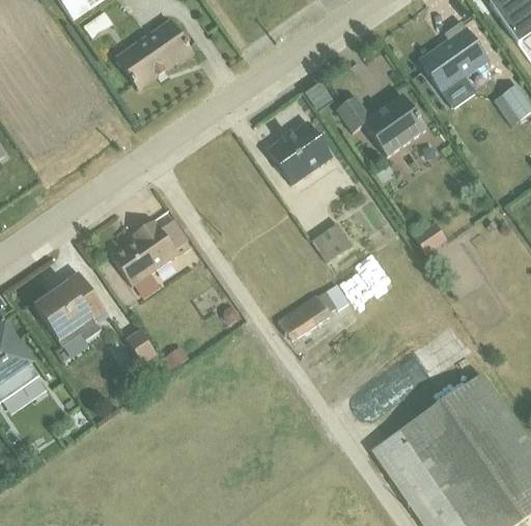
[(61,0),(75,20),(104,0),(61,0)]
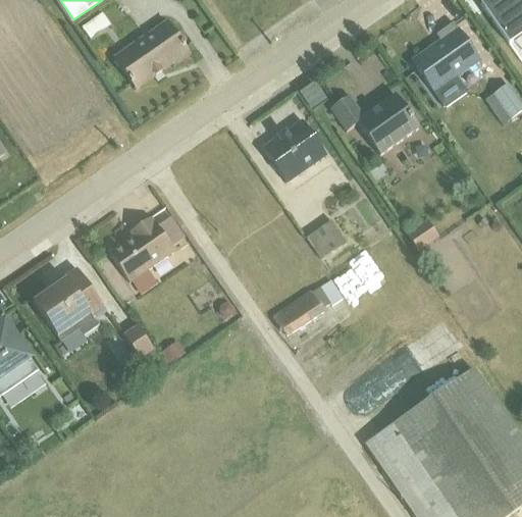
[(496,0),(485,7),(510,42),(521,32),(521,0),(505,0),(496,0)]
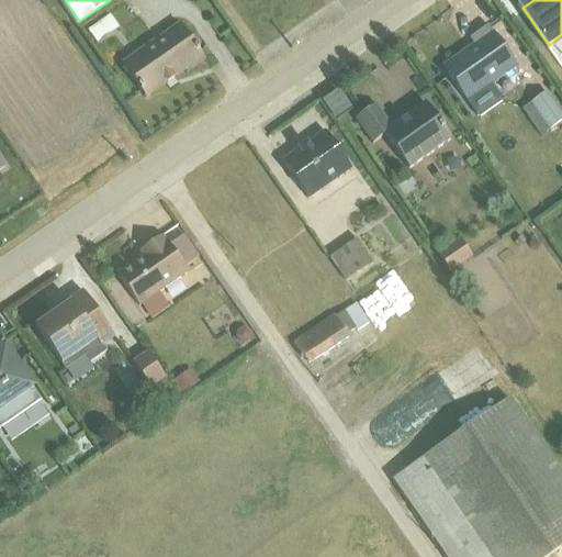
[(180,20),(123,58),(147,93),(204,56),(180,20)]
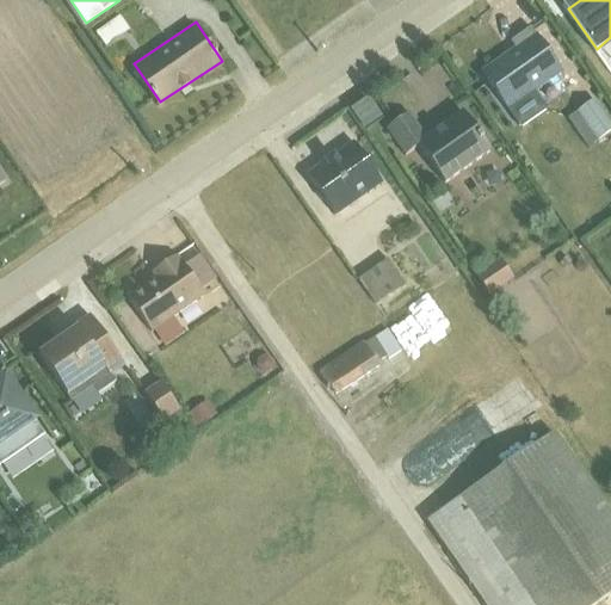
[(507,51),(482,69),(520,124),(548,105),(536,87),(563,68),(537,31),(536,32),(531,24),(511,38),(517,47),(508,53),(507,51)]
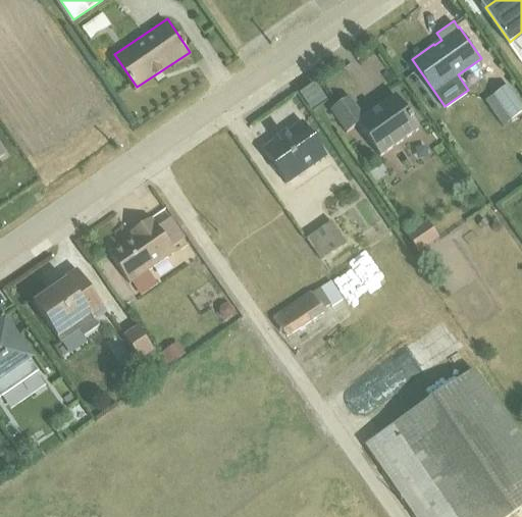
[(314,82),(302,91),(312,106),(324,97),(314,82)]
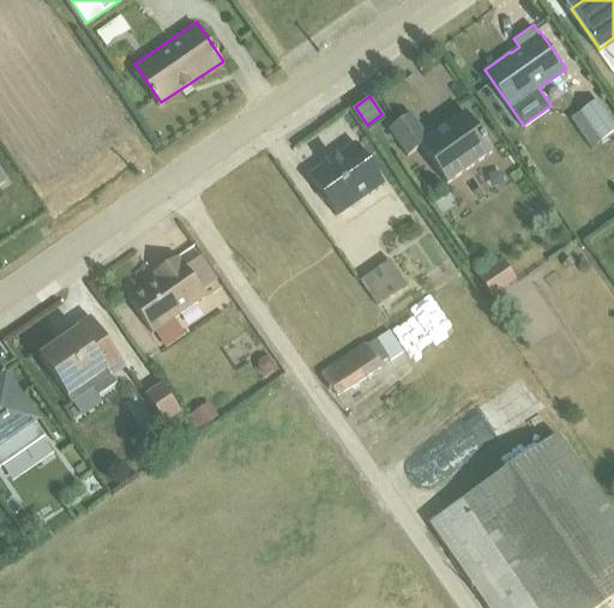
[(613,118),(599,96),(571,115),(591,144),(613,127),(613,118)]
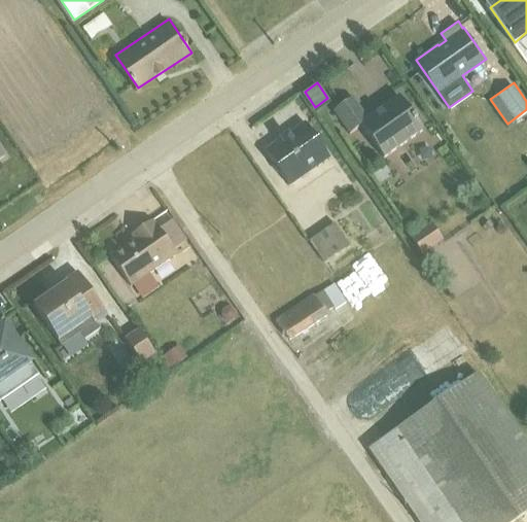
[(353,95),(334,108),(350,131),(361,123),(384,154),(423,127),(399,94),(367,116),(353,95)]
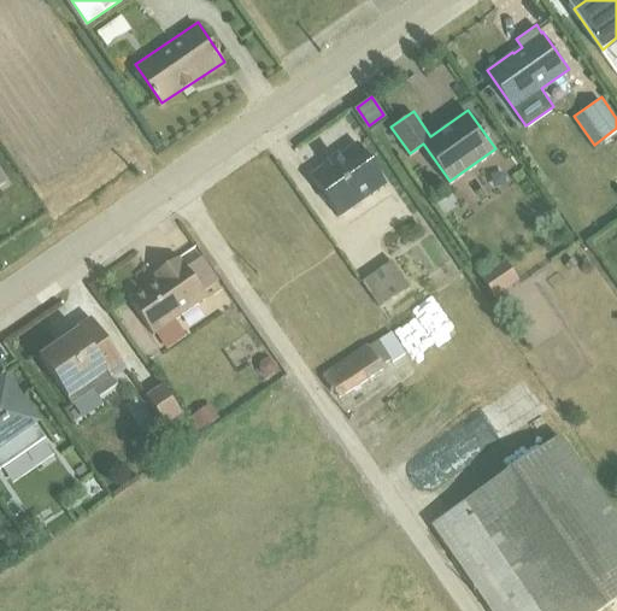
[(336,154),(311,174),(321,188),(321,192),(325,198),(328,199),(339,213),(386,181),(358,141),(336,154)]
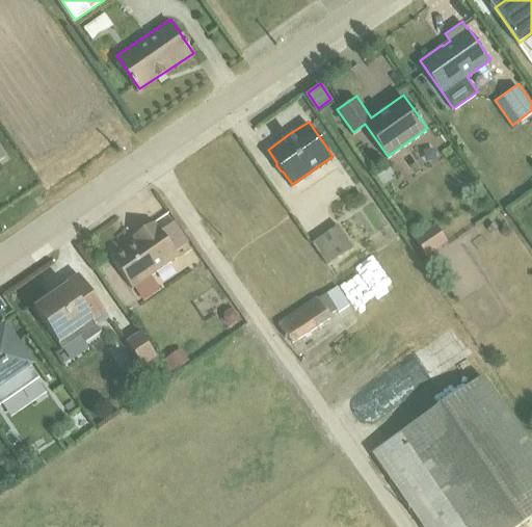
[(531,198),(523,205),(531,218),(531,198)]
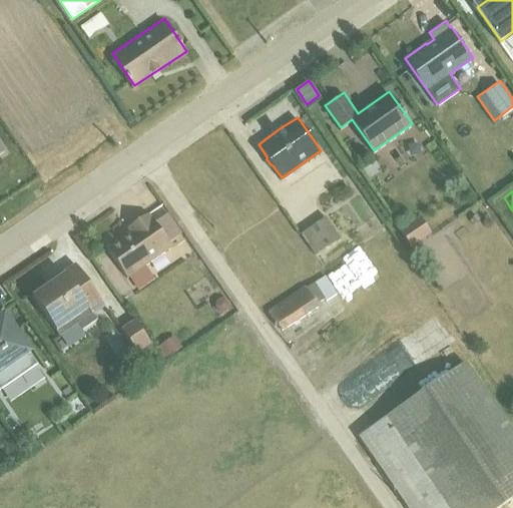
[(154,219),(168,239),(181,230),(167,210),(154,219)]
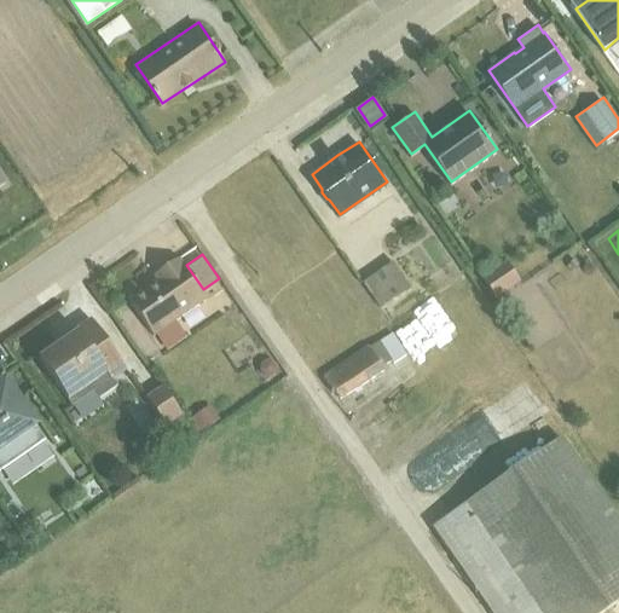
[(203,289),(186,265),(179,255),(154,273),(157,277),(129,296),(154,333),(156,330),(177,317),(208,295),(203,289)]
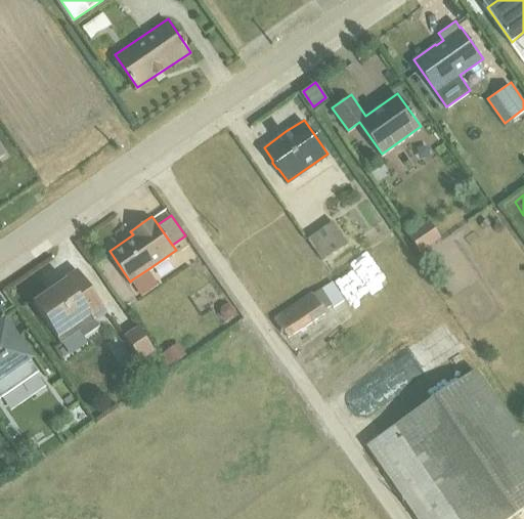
[(333,219),(308,236),(322,257),(347,240),(333,219)]
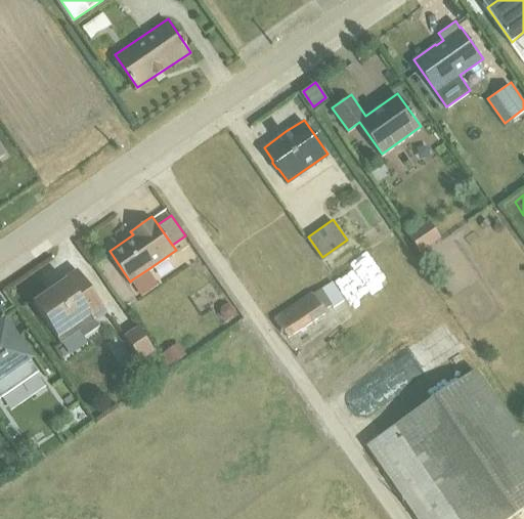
[(428,219),(408,233),(421,251),(440,235),(428,219)]
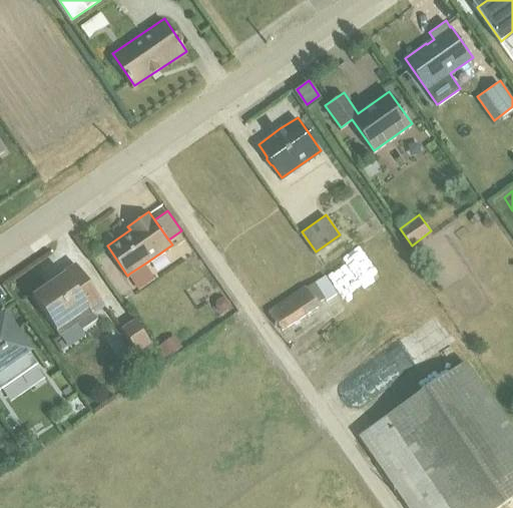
[(387,228),(355,250),(366,267),(373,262),(379,270),(403,252),(387,228)]
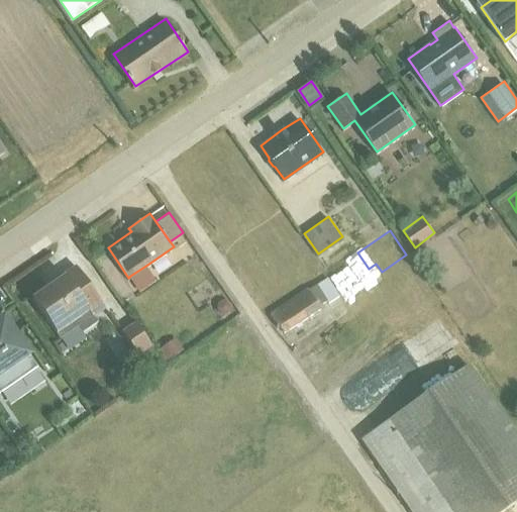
[(65,275),(33,297),(62,336),(80,323),(84,329),(99,319),(95,314),(106,305),(77,264),(64,273),(65,275)]
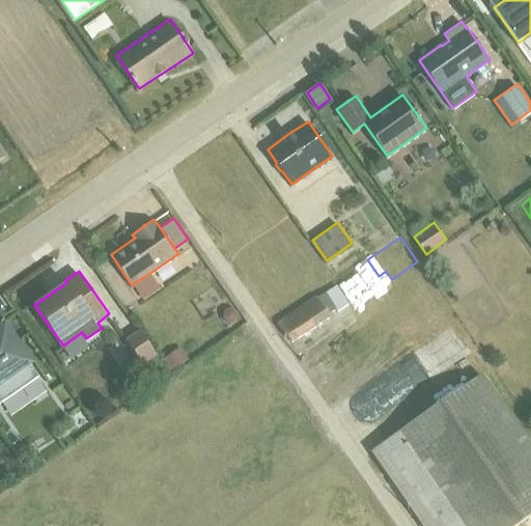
[(151,272),(134,283),(144,298),(162,286),(151,272)]
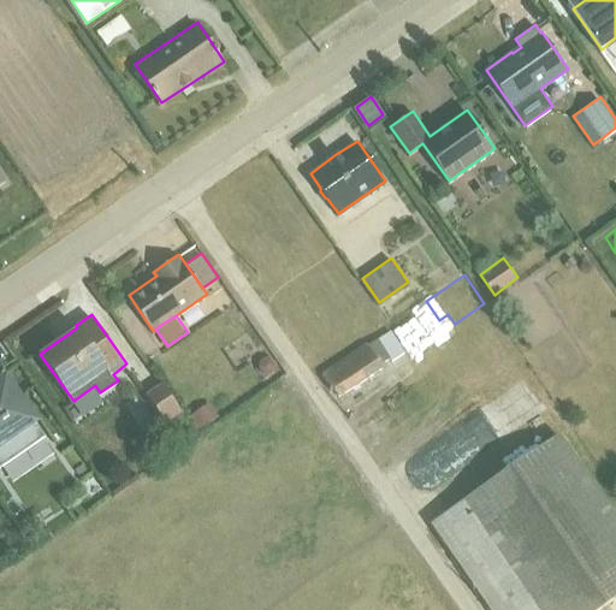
[(367,342),(323,372),(331,384),(330,385),(331,388),(333,386),(338,394),(383,365),(380,360),(390,354),(392,357),(404,349),(391,329),(368,343),(367,342)]
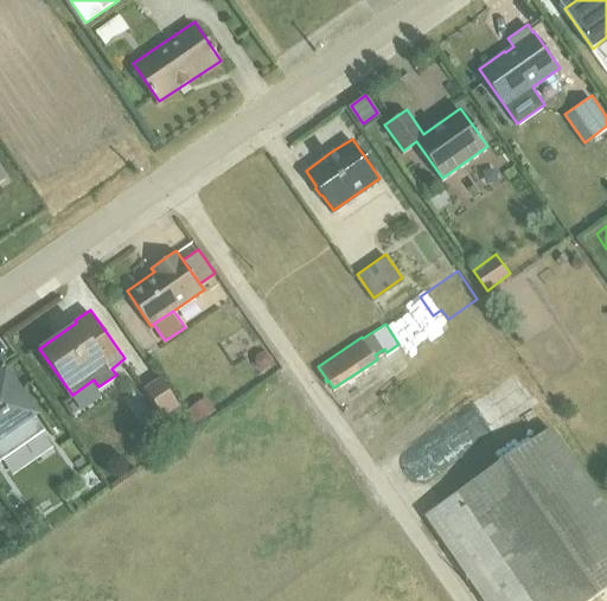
[(0,458),(44,427),(36,415),(38,414),(6,368),(0,371),(0,458)]
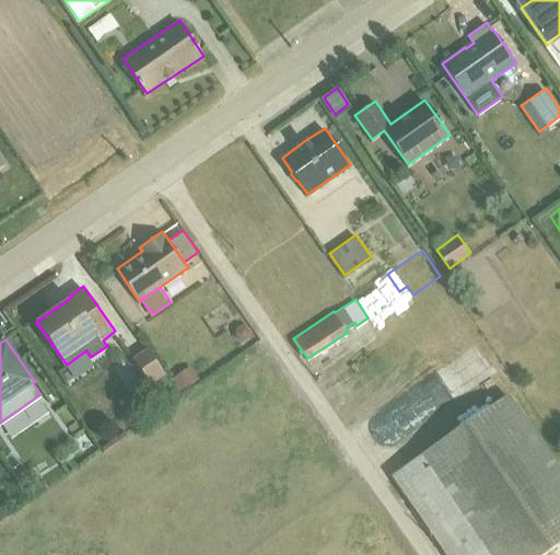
[(147,347),(133,357),(164,402),(178,392),(147,347)]
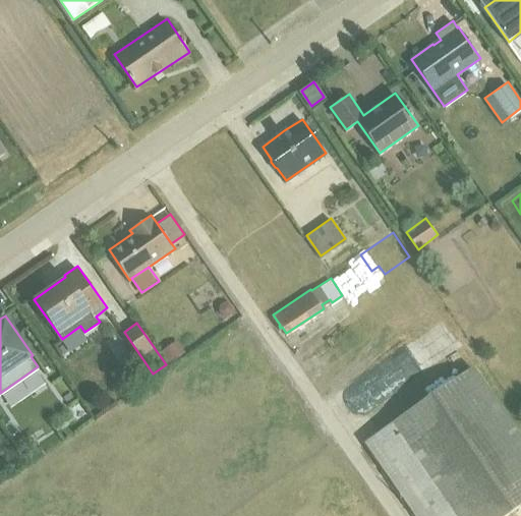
[(177,337),(160,350),(168,362),(186,350),(177,337)]
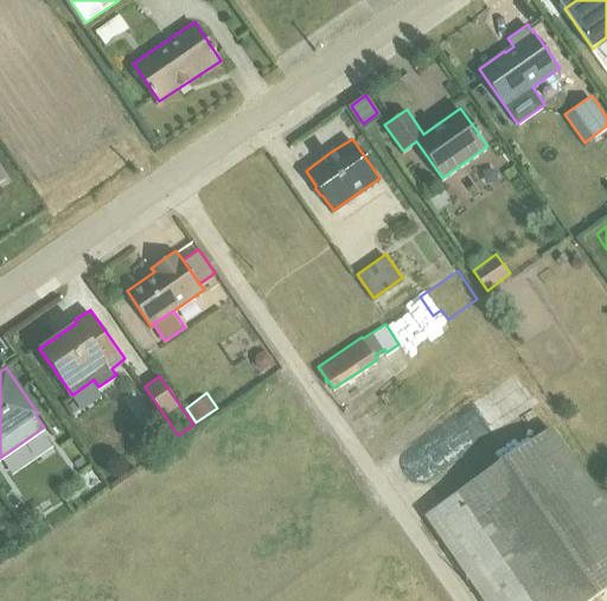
[(606,506),(551,426),(425,513),(484,600),(587,600),(606,588),(606,506)]
